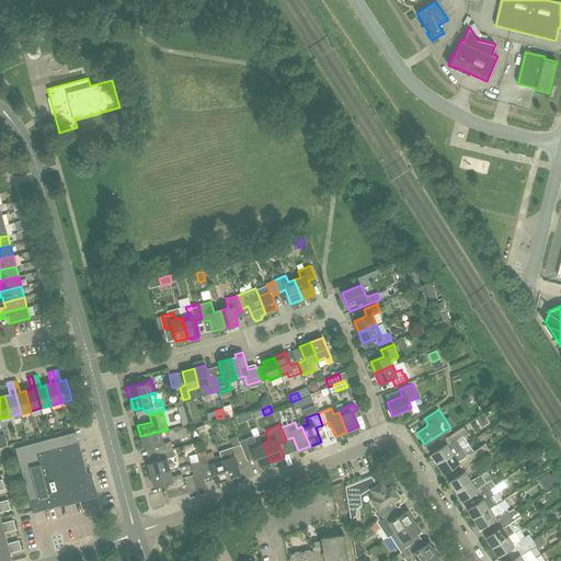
[(446,438),(449,444),(448,445),(447,444),(431,454),(437,464),(462,447),(457,439),(462,436),(468,432),(464,426),(446,438)]
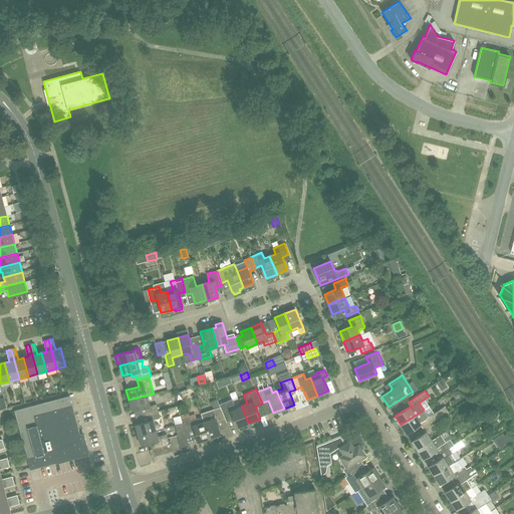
[(149,406),(147,396),(154,394),(129,400),(132,411),(144,408),(146,415),(158,411),(157,404),(149,406)]
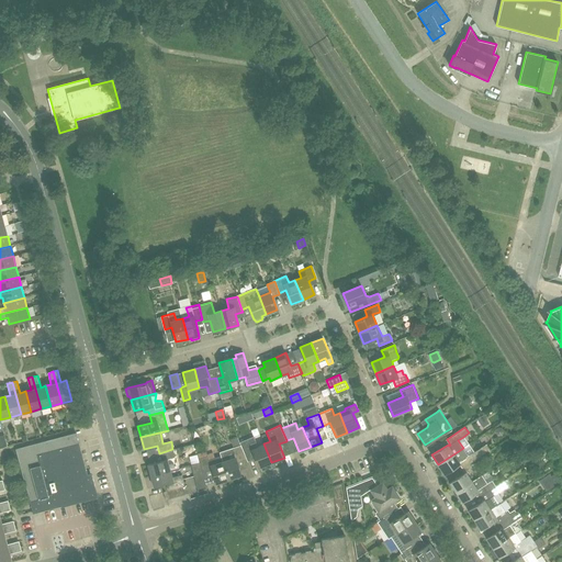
[(33,514),(93,497),(88,476),(79,442),(77,435),(76,433),(15,449),(32,510),(33,514)]
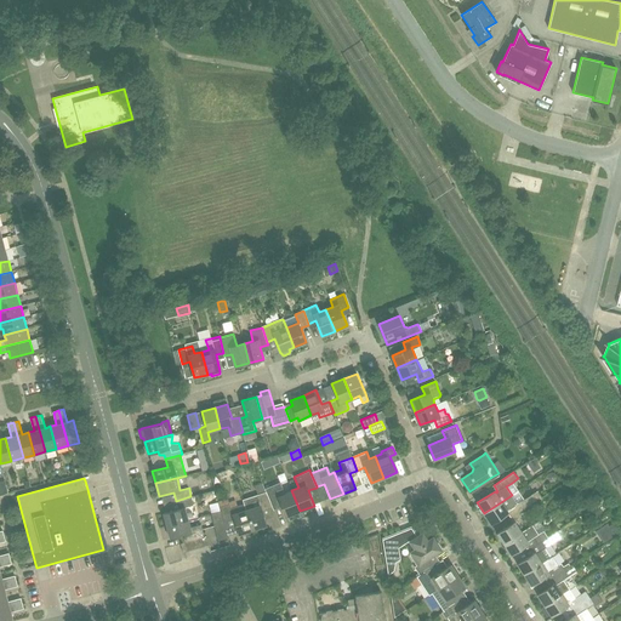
[(300,511),(291,490),(285,494),(280,482),(265,489),(266,491),(272,506),(280,502),(285,517),(300,511)]
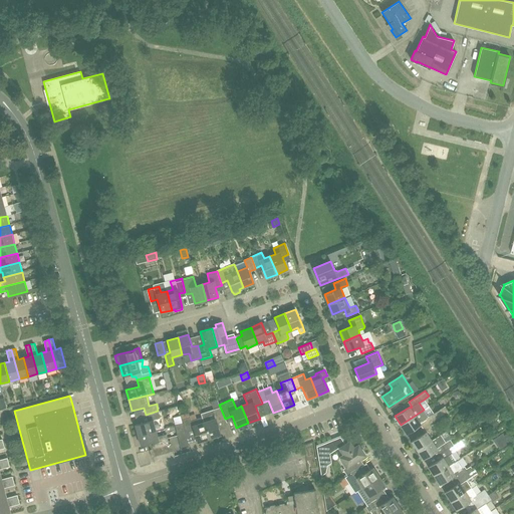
[(225,419),(220,407),(201,414),(202,417),(204,422),(209,438),(221,435),(216,422),(225,419)]
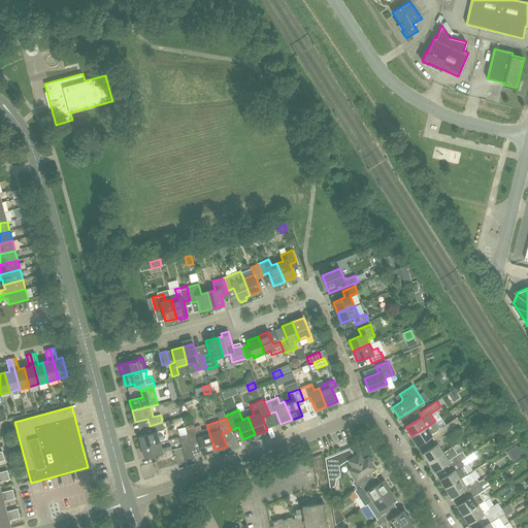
[(435,439),(441,435),(444,433),(456,426),(452,421),(444,426),(439,429),(435,421),(411,436),(418,446),(432,435),(435,439)]
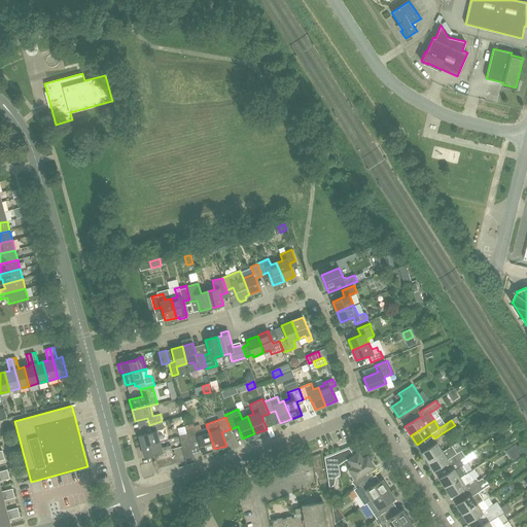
[(142,446),(160,442),(156,430),(164,428),(162,421),(149,425),(151,431),(139,435),(142,446)]
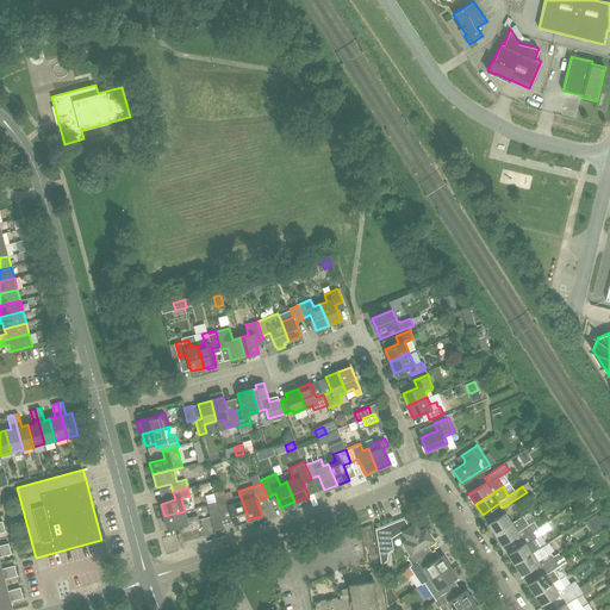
[(559,496),(564,504),(566,503),(568,502),(562,492),(559,496)]
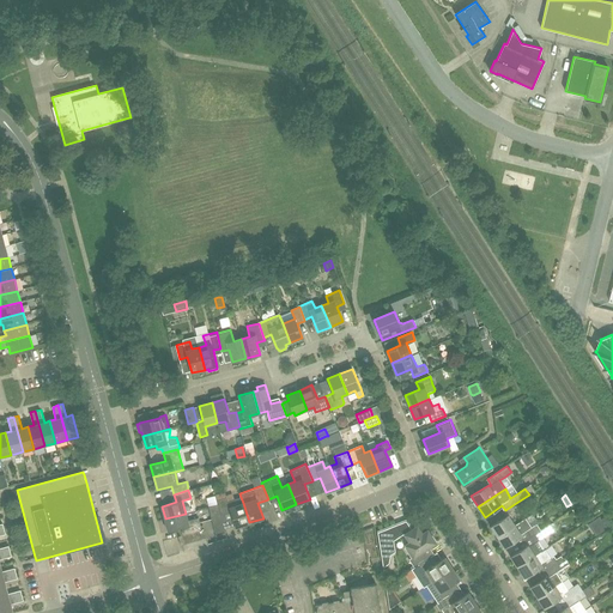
[(249,522),(243,503),(241,497),(228,502),(226,497),(217,501),(220,515),(231,511),(236,527),(249,522)]
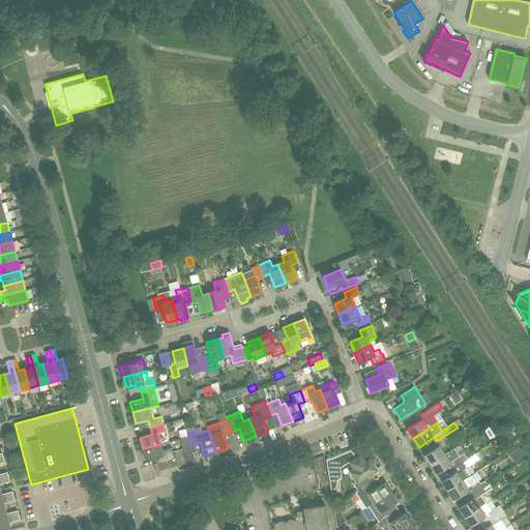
[(511,432),(505,435),(509,441),(514,437),(511,432)]
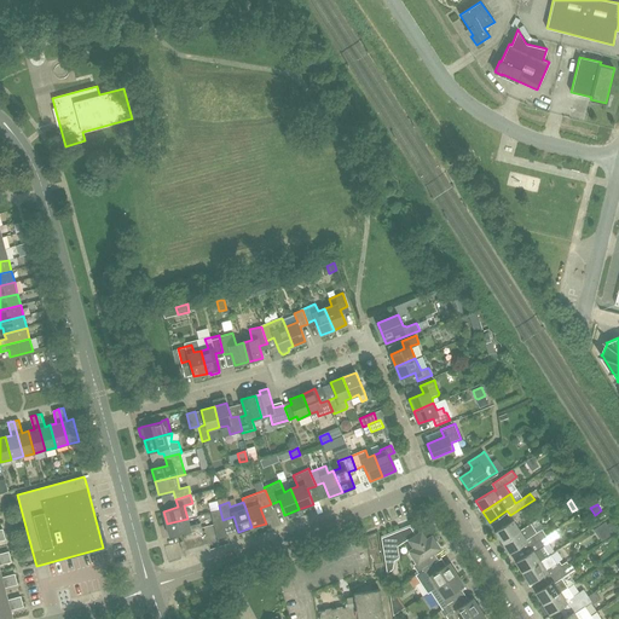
[(513,520),(515,519),(516,520),(521,516),(518,510),(510,515),(513,520)]
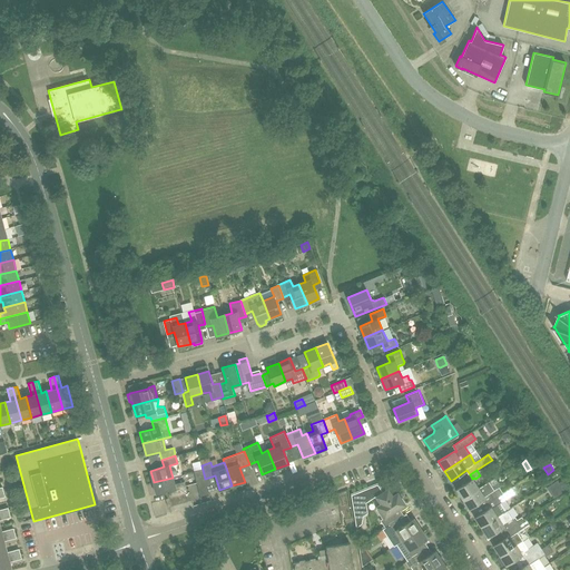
[(194,473),(200,497),(202,497),(208,494),(209,494),(203,471),(194,473)]
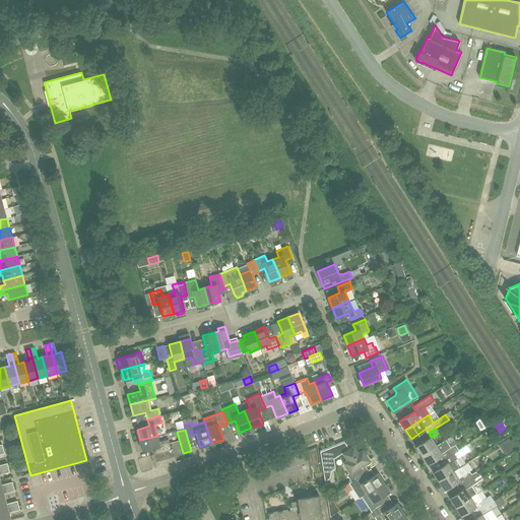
[(155,447),(157,453),(151,455),(153,462),(175,456),(173,449),(171,449),(169,439),(159,442),(157,436),(140,440),(142,451),(155,447)]
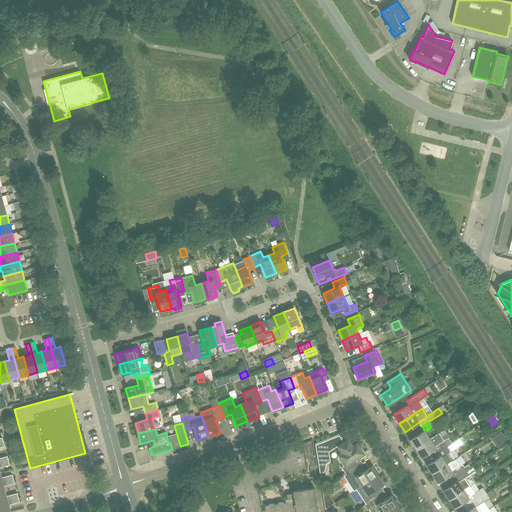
[(415,449),(430,439),(424,430),(410,440),(415,449)]
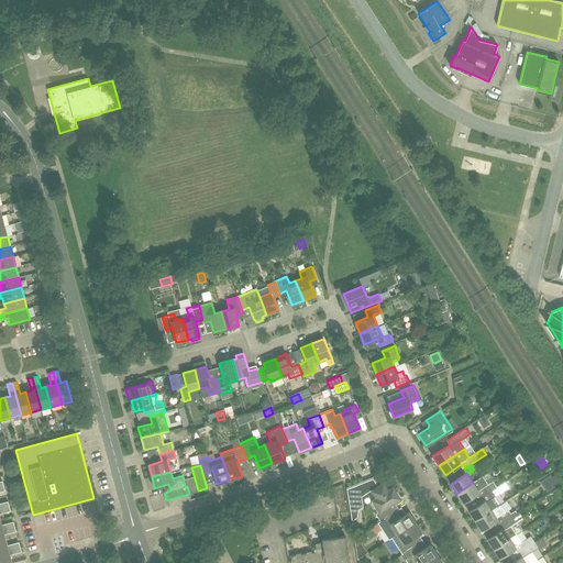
[(481,497),(496,487),(493,481),(488,484),(483,476),(473,483),(456,494),(463,503),(478,493),(481,497)]
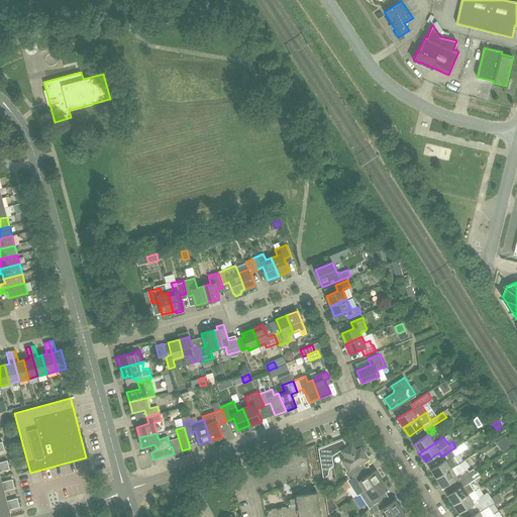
[(349,479),(358,473),(362,471),(358,467),(358,463),(367,457),(360,447),(355,450),(351,444),(347,447),(342,439),(318,448),(323,479),(328,476),(329,468),(333,466),(331,456),(340,450),(345,457),(341,459),(341,462),(347,471),(345,472),(349,479)]
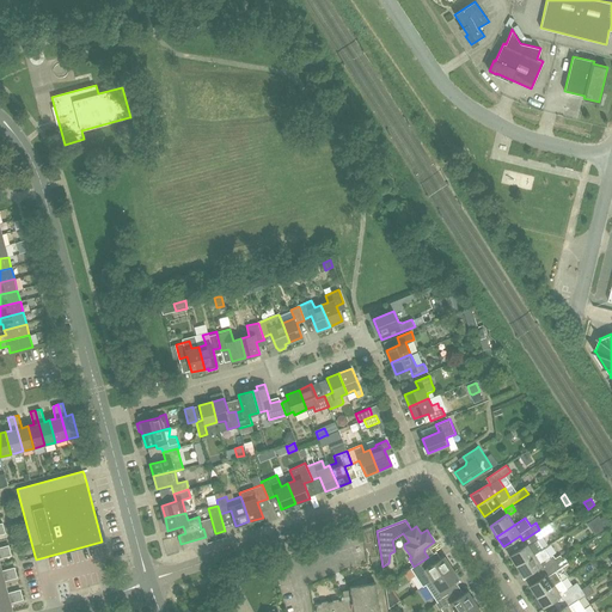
[(543,549),(538,540),(548,533),(544,527),(539,530),(522,540),(526,545),(509,556),(516,567),(534,555),(543,549)]
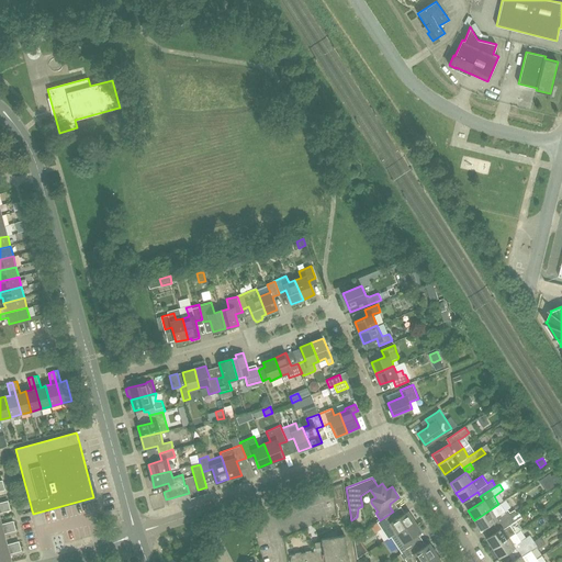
[(508,509),(506,512),(501,503),(498,504),(491,509),(474,520),(481,530),(495,520),(497,525),(515,513),(514,510),(509,513),(508,509)]
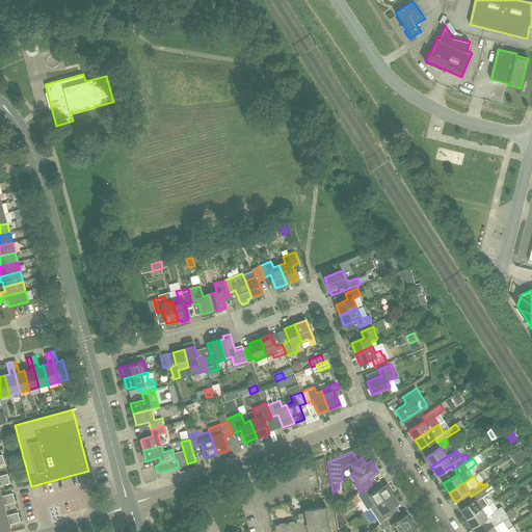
[(0,490),(0,489),(0,485),(9,483),(8,478),(0,480),(0,490)]
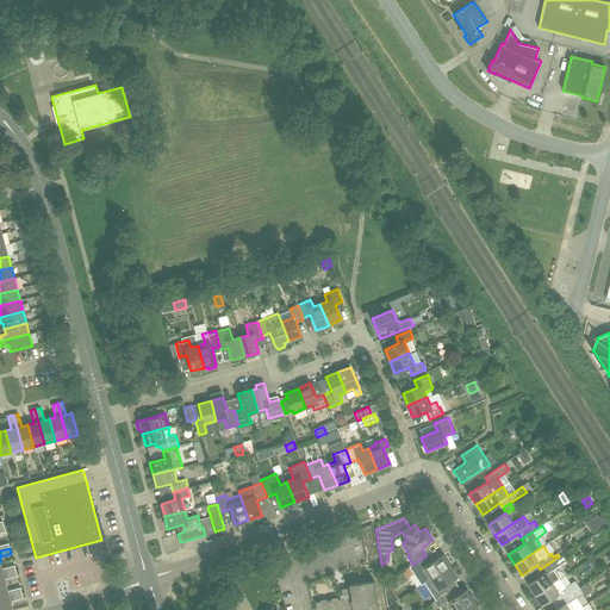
[(422,584),(424,582),(450,566),(442,554),(427,565),(423,558),(412,565),(411,566),(422,584)]
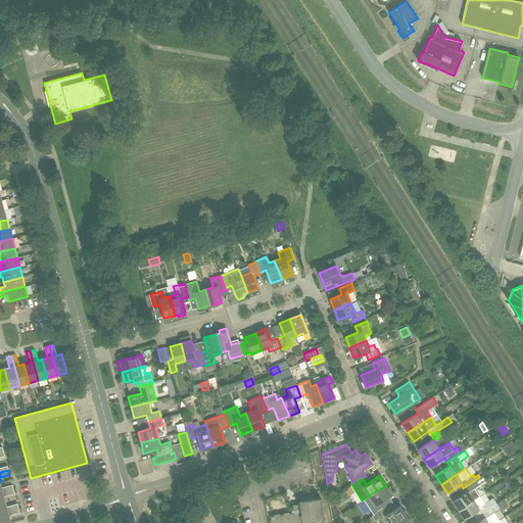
[(479,496),(474,488),(484,481),(481,476),(479,477),(463,488),(466,492),(453,501),(459,510),(473,500),(473,501),(479,496)]
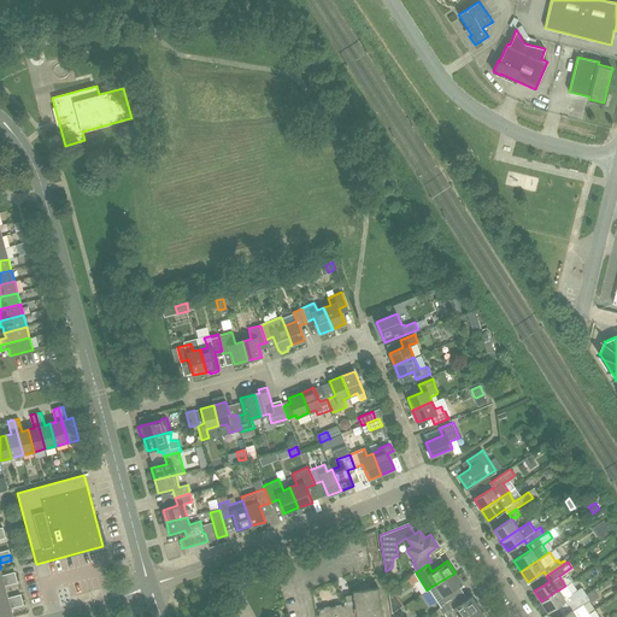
[(0,581),(16,577),(15,571),(3,575),(0,569),(0,581)]
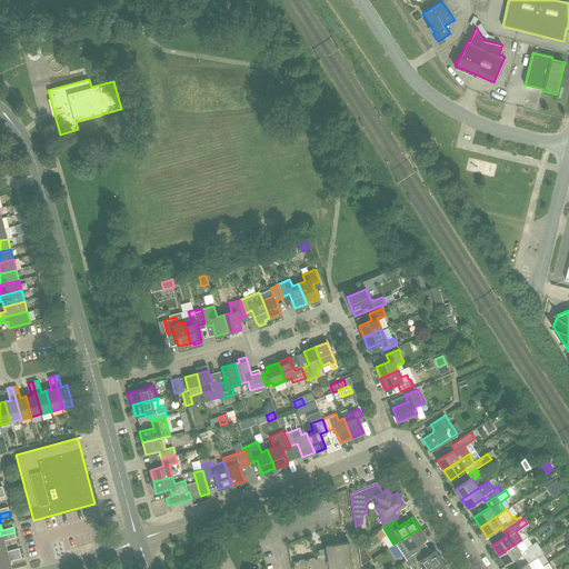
[(407,560),(418,552),(422,550),(418,543),(427,538),(420,528),(396,542),(407,560)]
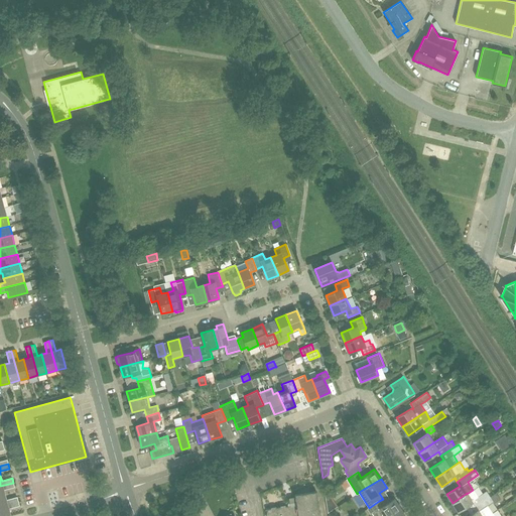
[(0,496),(5,495),(4,490),(14,487),(13,483),(0,486),(0,496)]
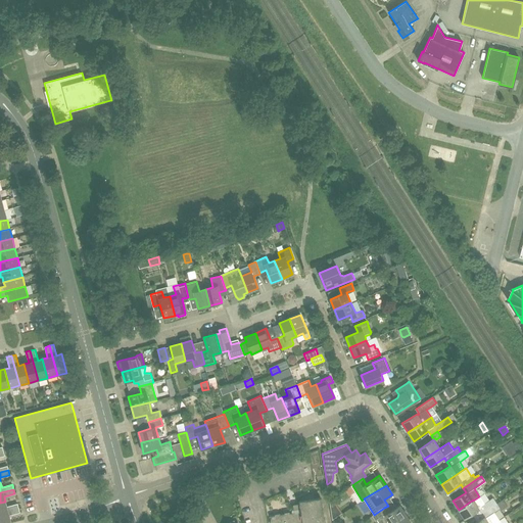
[(493,497),(484,504),(479,496),(473,501),(473,500),(459,510),(464,519),(479,509),(481,513),(496,503),(493,497)]
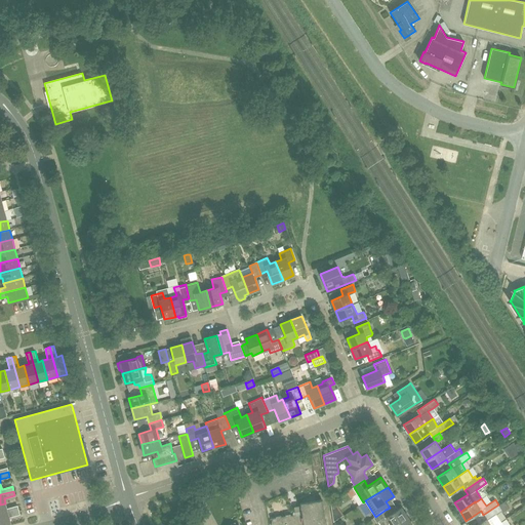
[(301,513),(271,518),(272,524),(325,524),(322,499),(299,503),(301,513)]
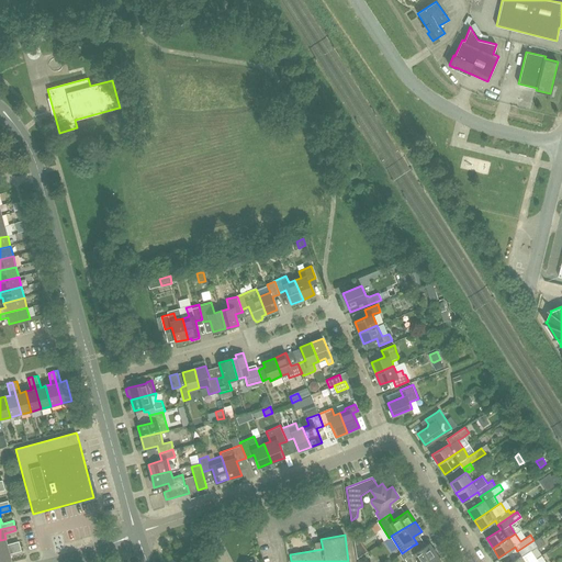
[(0,551),(20,546),(19,541),(8,544),(6,539),(0,540),(0,551)]
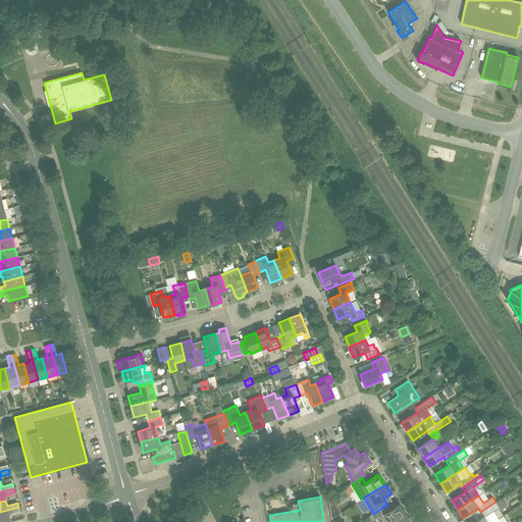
[(493,521),(498,520),(492,512),(500,508),(496,502),(480,512),(483,516),(473,521),(493,521)]
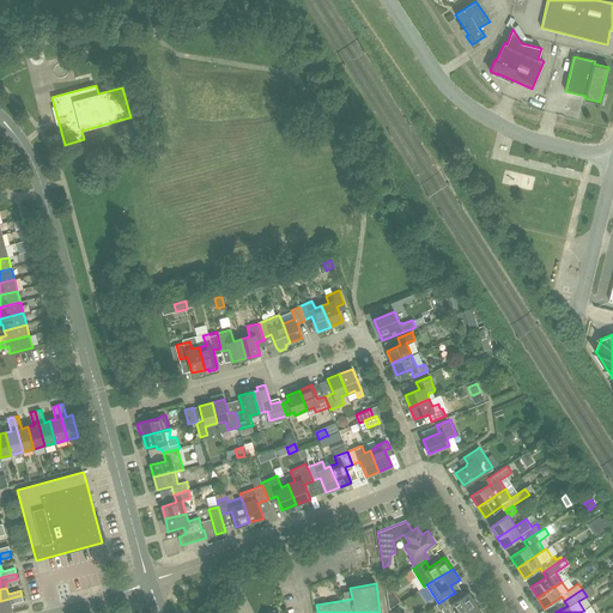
[(462,612),(475,605),(468,593),(455,601),(450,595),(438,604),(436,605),(441,611),(442,610),(444,612),(462,612)]
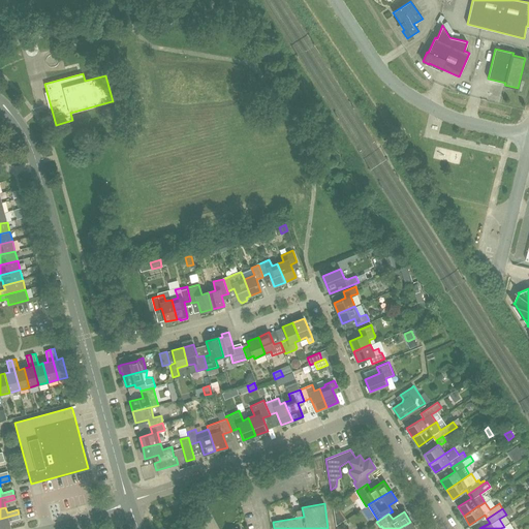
[(19,514),(0,519),(0,528),(10,527),(9,521),(20,519),(19,514)]
